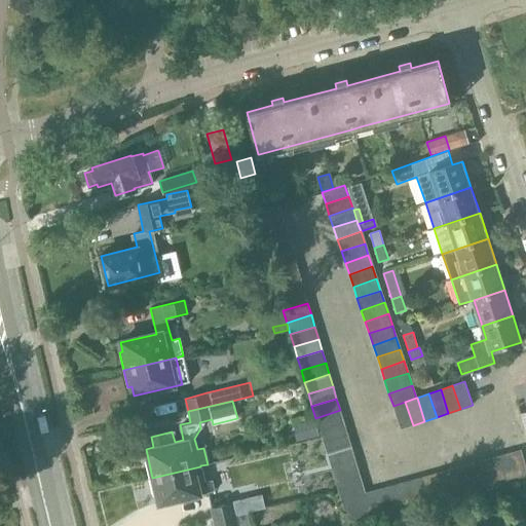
[(405,402),(393,406),(401,428),(413,425),(405,402)]
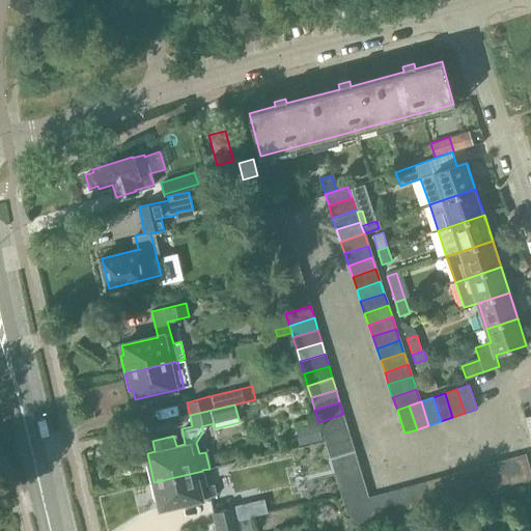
[(343,414),(318,422),(322,434),(346,426),(343,414)]
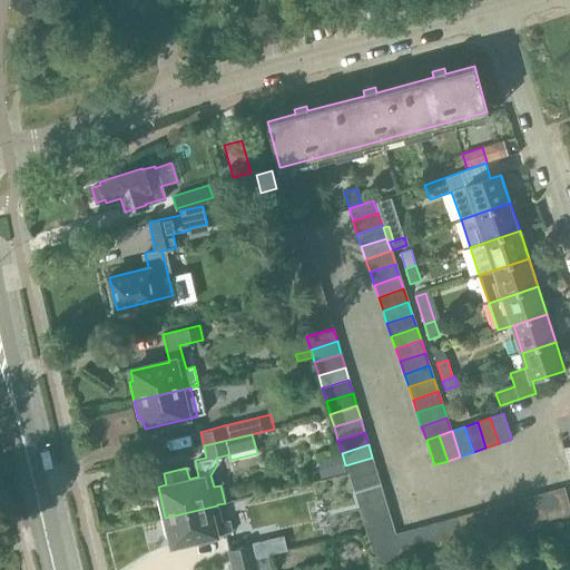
[(316,460),(321,478),(345,472),(341,454),(316,460)]
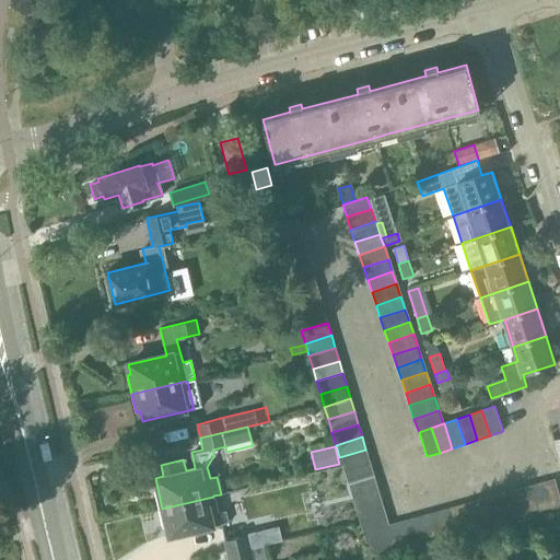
[(370,463),(365,450),(339,457),(343,470),(370,463)]
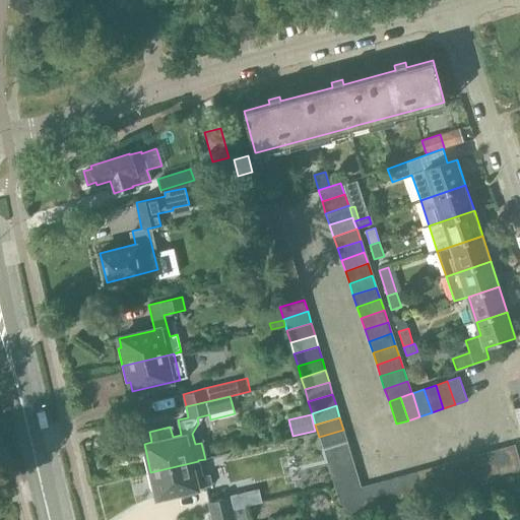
[(343,430),(319,437),(323,448),(346,441),(343,430)]
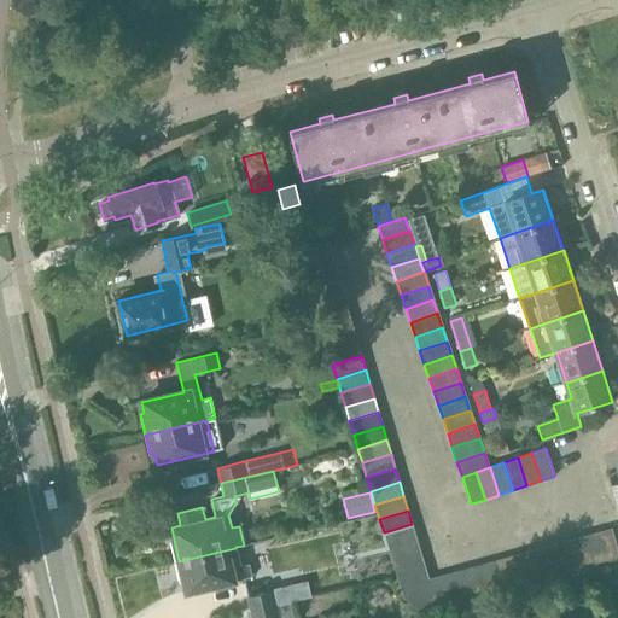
[(417,538),(412,524),(384,532),(388,547),(417,538)]
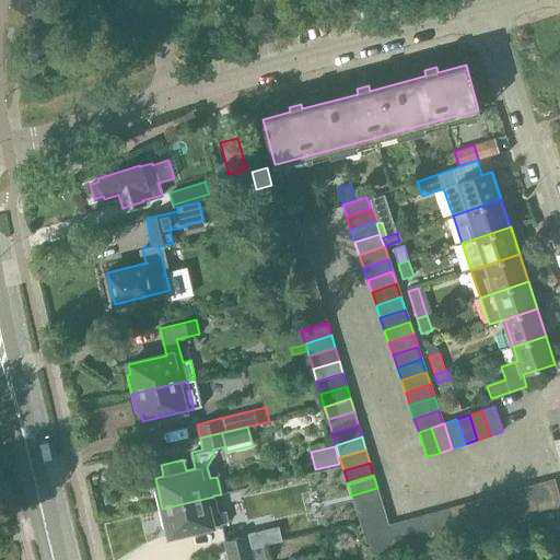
[(559,500),(553,478),(541,481),(548,508),(559,504),(559,500)]
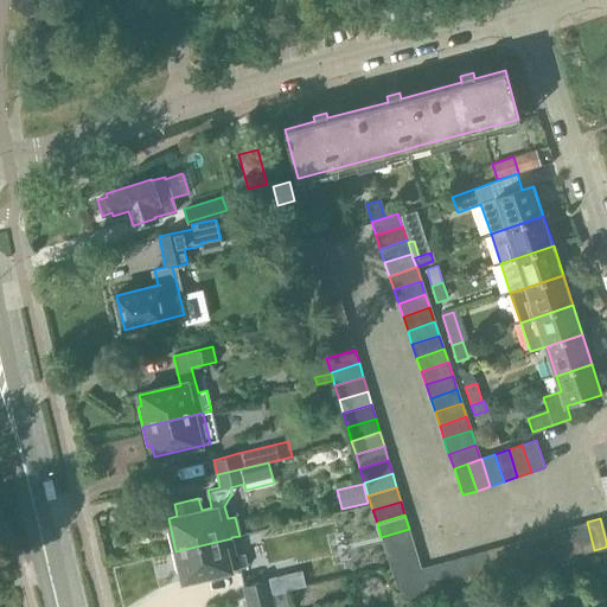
[(587,522),(573,526),(580,554),(583,554),(594,550),(587,522)]
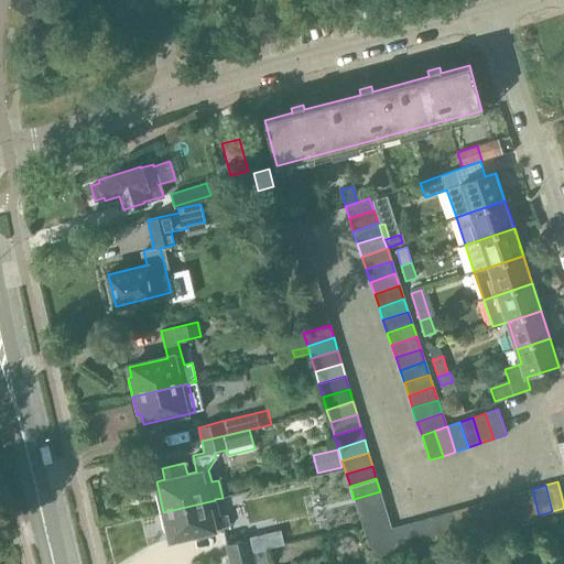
[(532,489),(519,492),(527,519),(531,518),(539,514),(532,489)]
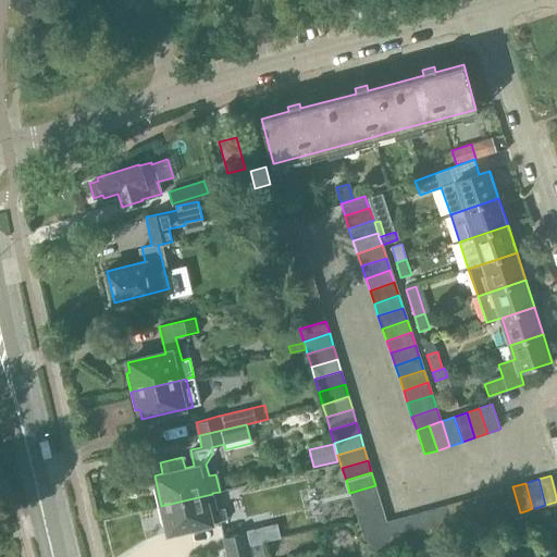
[(379,497),(375,485),(349,493),(354,506),(379,497)]
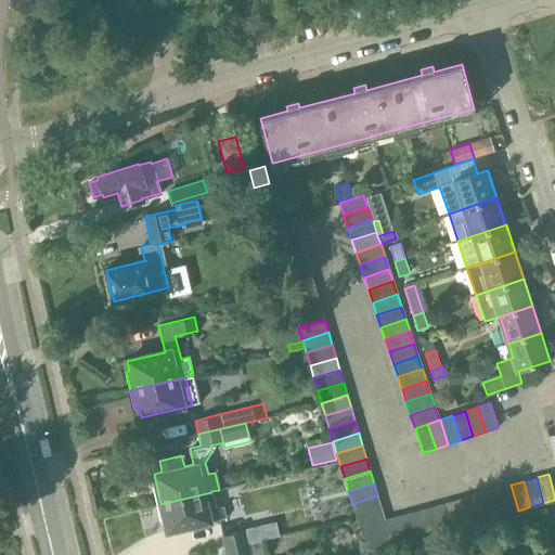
[(511,485),(499,488),(505,514),(511,513),(518,511),(511,485)]
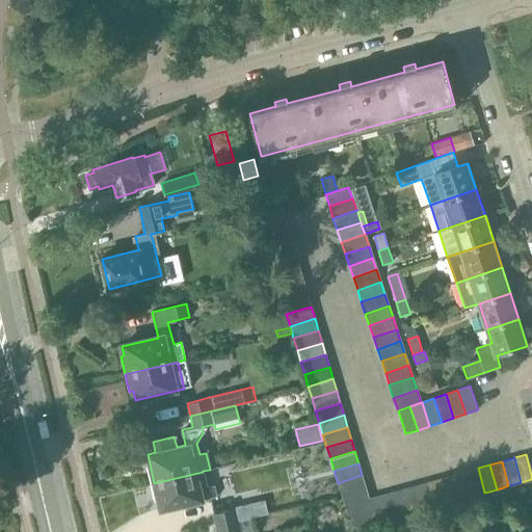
[(478,468),(466,471),(473,496),(484,493),(478,468)]
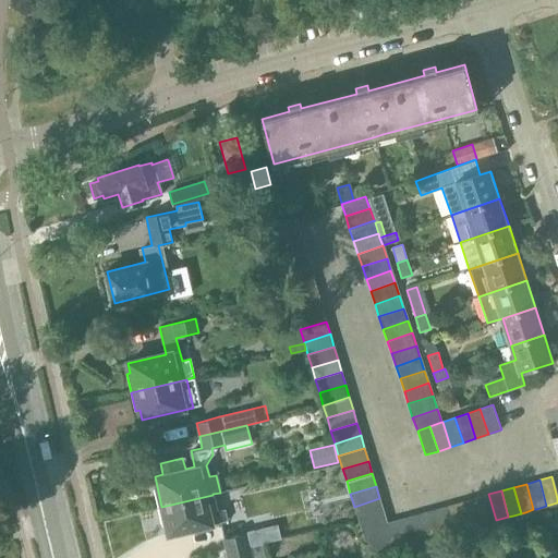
[(488,494),(475,498),(483,523),(496,520),(488,494)]
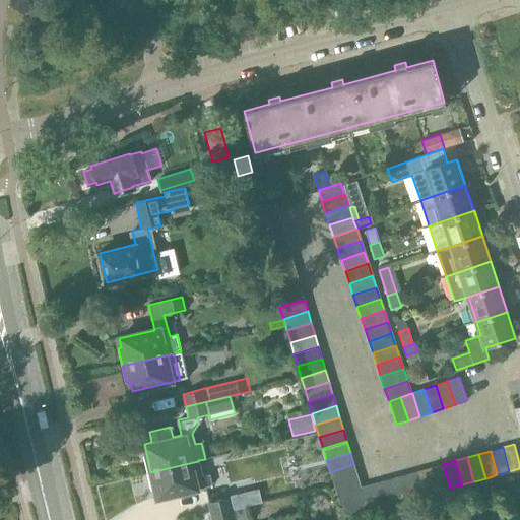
[(198,461),(150,472),(156,497),(211,484),(209,473),(202,475),(198,461)]
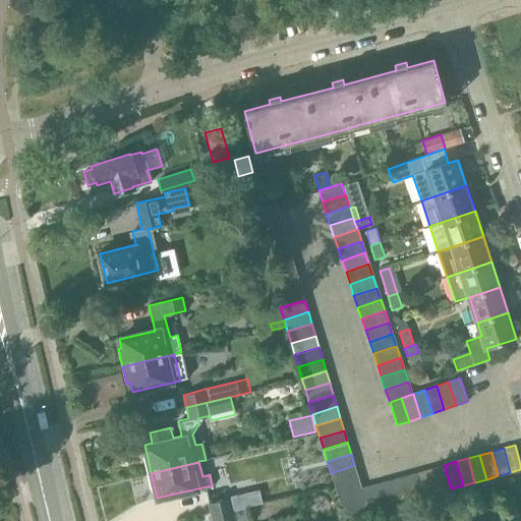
[(354,465),(331,473),(334,484),(358,477),(354,465)]
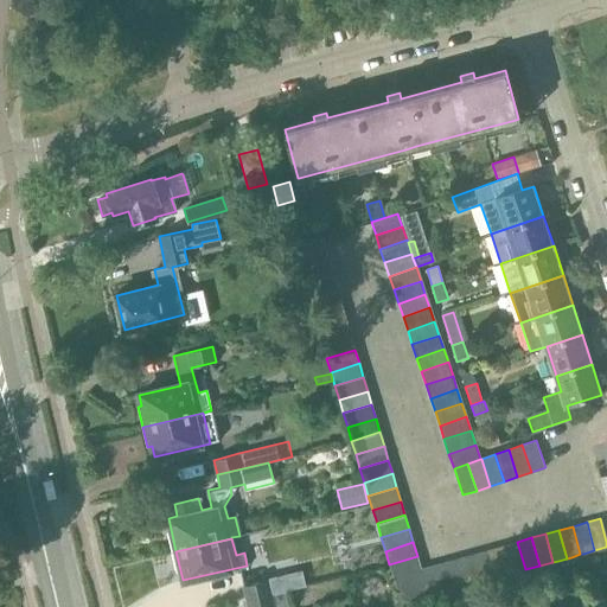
[(517,542),(504,545),(512,574),(525,569),(517,542)]
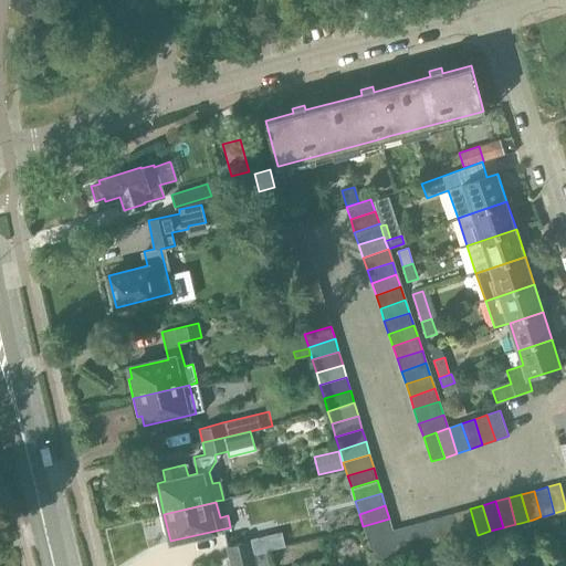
[(470,509),(457,512),(464,538),(478,535),(470,509)]
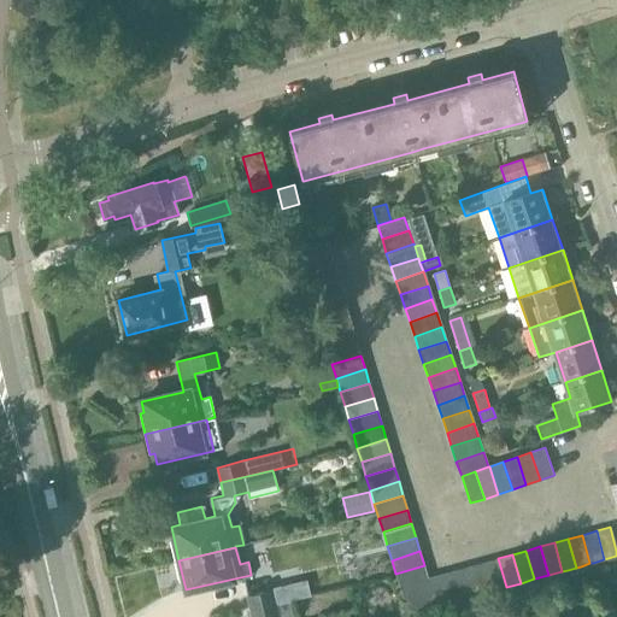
[(498,558),(483,563),(492,591),(506,587),(498,558)]
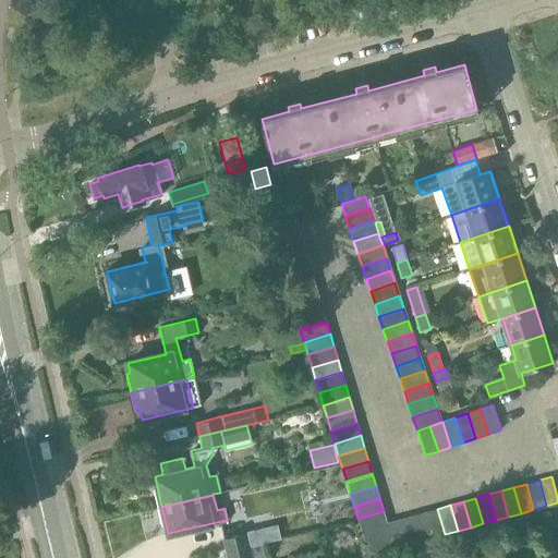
[(437,509),(425,512),(433,538),(445,534),(437,509)]
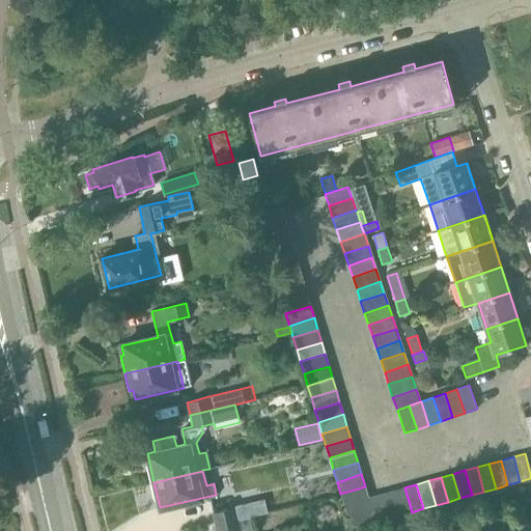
[(507,484),(500,487),(500,488),(502,495),(503,498),(512,495),(510,485),(510,484),(507,484)]
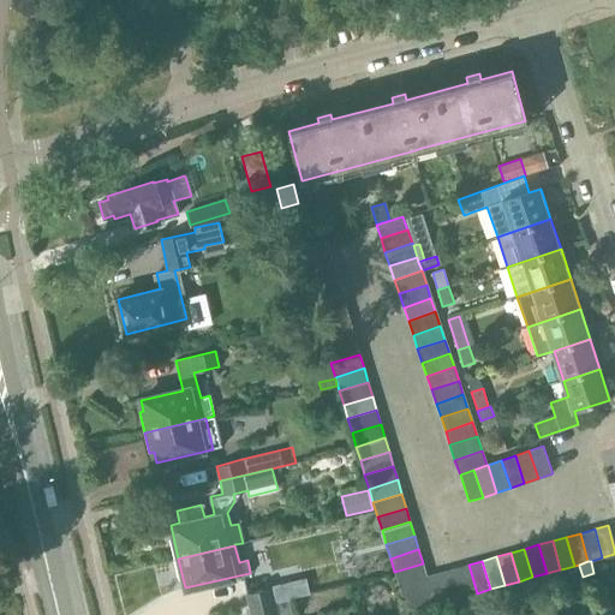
[(423,563),(394,572),(407,613),(435,605),(427,577),(423,563)]
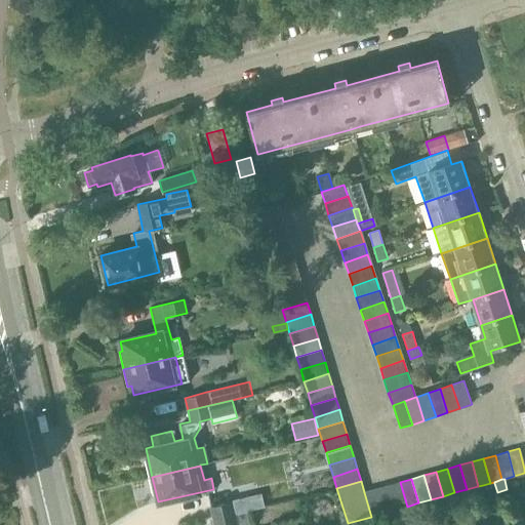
[(400,482),(388,485),(396,510),(407,507),(400,482)]
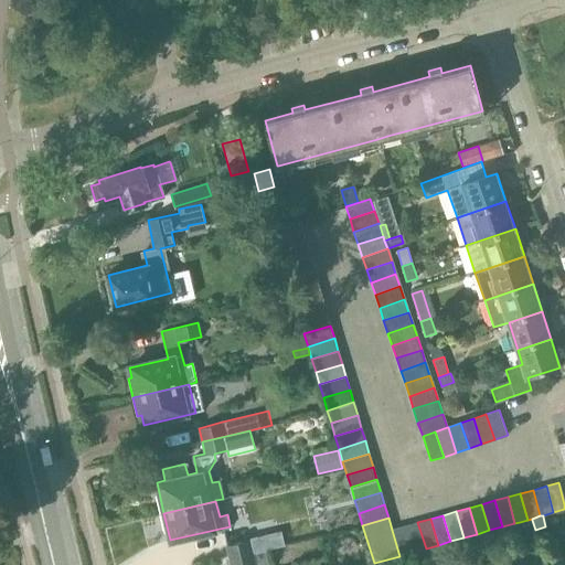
[(528,520),(520,522),(522,530),(534,526),(532,520),(532,519),(528,520)]
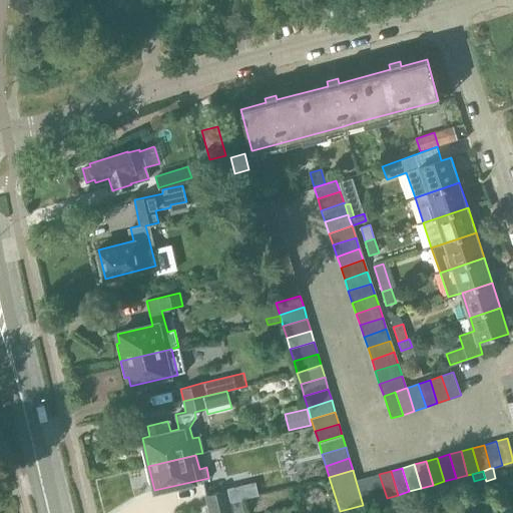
[(379,474),(368,477),(375,501),(387,498),(379,474)]
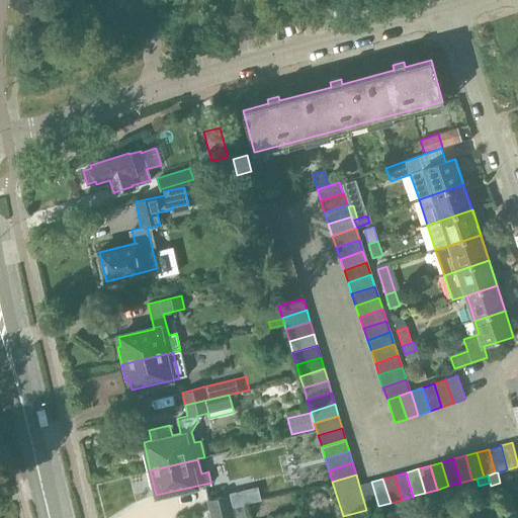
[(371,482),(359,486),(366,510),(378,506),(371,482)]
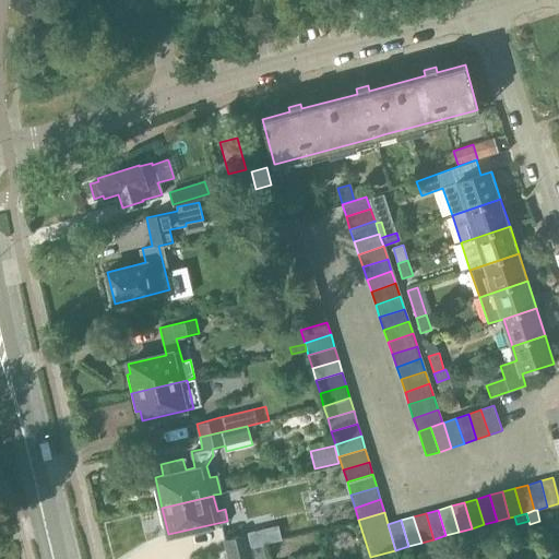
[(277,525),(259,530),(259,531),(262,544),(281,539),(277,525)]
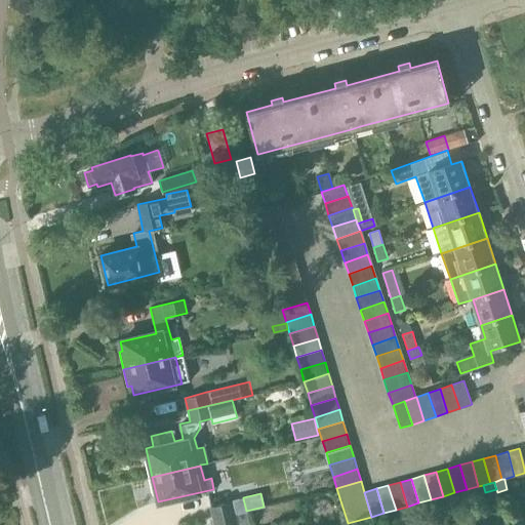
[(212,520),(246,512),(246,511),(243,498),(209,506),(212,520)]
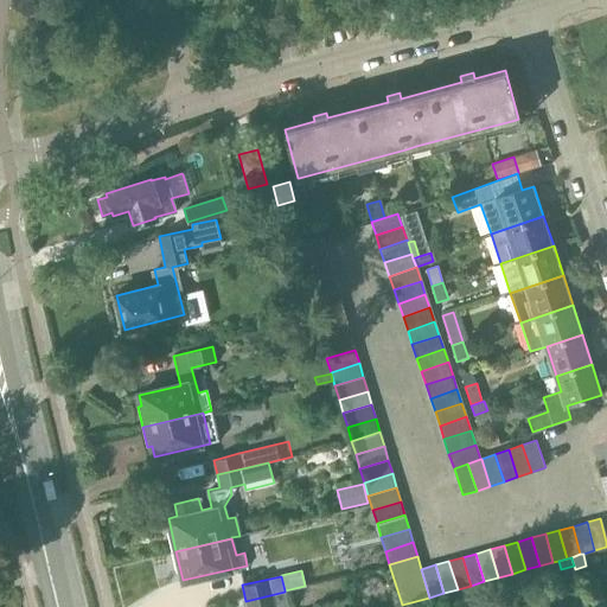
[(467,589),(449,593),(452,606),(459,606),(470,605),(467,589)]
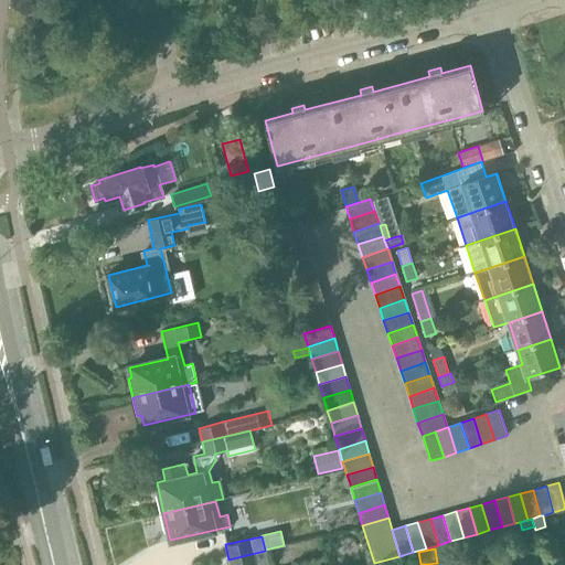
[(265,551),(228,560),(228,564),(267,564),(268,564),(265,551)]
